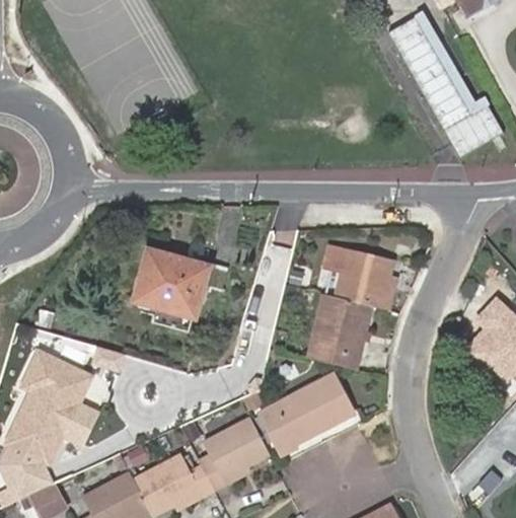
[(453,0),(463,18),(496,0),(453,0)]
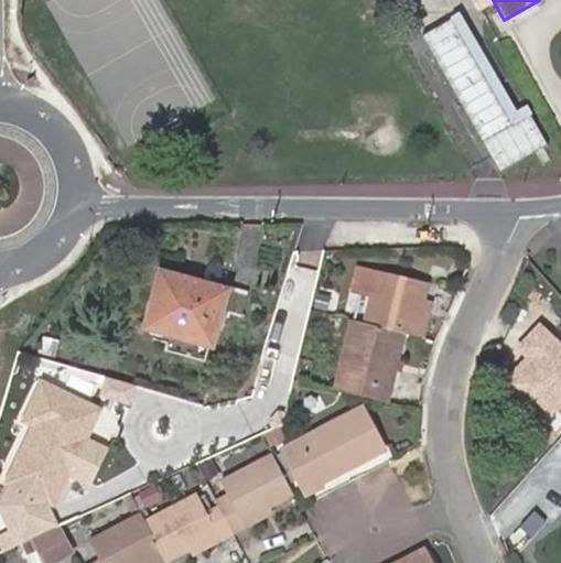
[(547,142),(526,100),(513,106),(464,8),(425,26),(494,168),(547,142)]
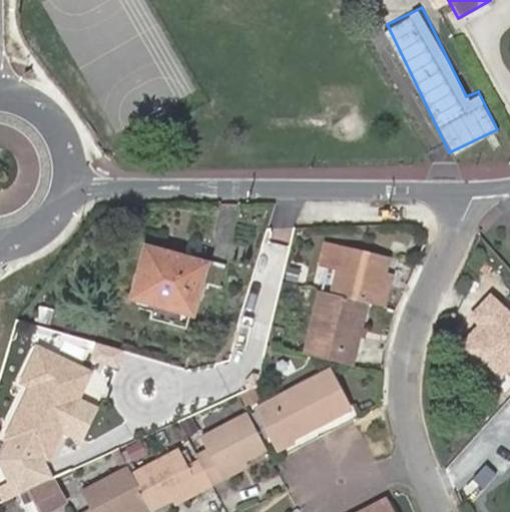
[(131,297),(188,313),(202,260),(145,244),(131,297)]
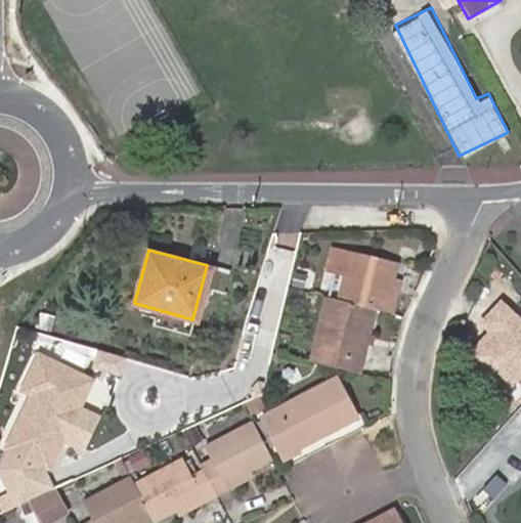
[(336,300),(368,308),(389,313),(397,278),(390,277),(394,261),(349,250),(336,300)]
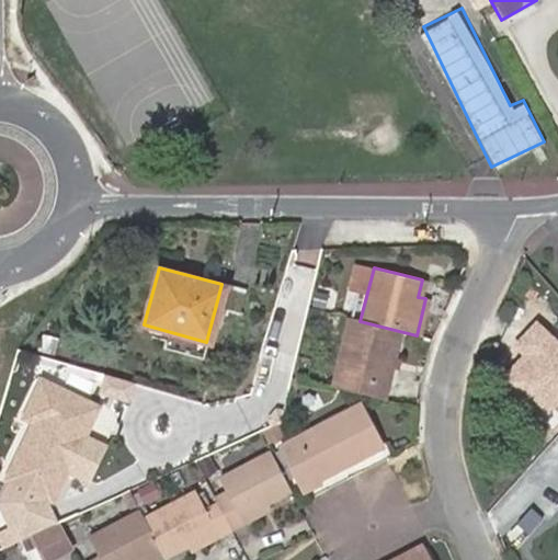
[(329,385),(379,397),(395,330),(360,321),(344,317),(329,385)]
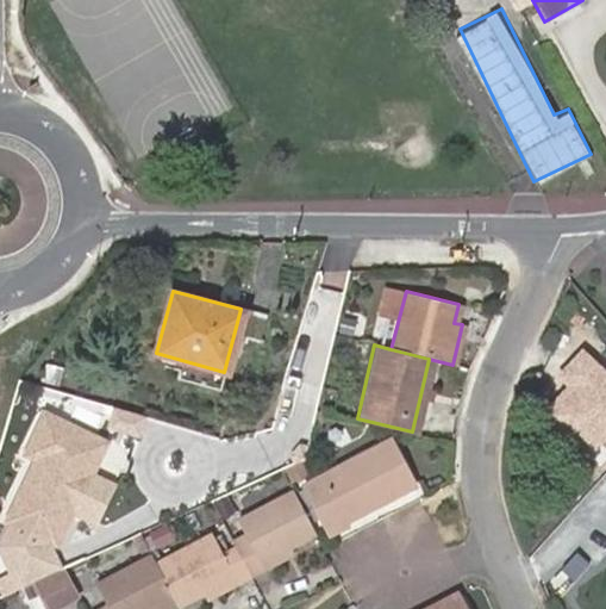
[(605,436),(605,373),(580,349),(556,374),(568,386),(545,410),(591,453),(605,436)]
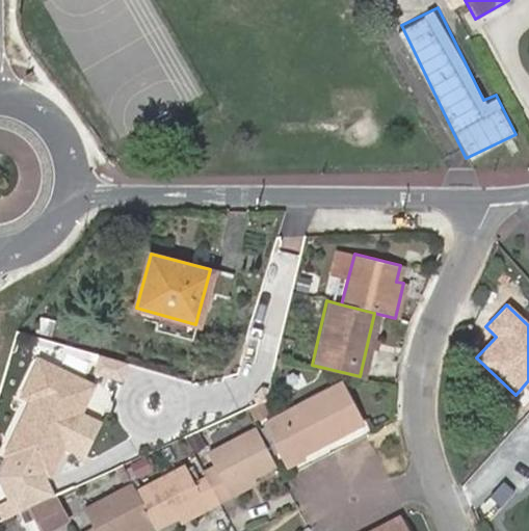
[(6,457),(50,478),(98,387),(36,359),(19,396),(29,400),(2,455),(6,457)]
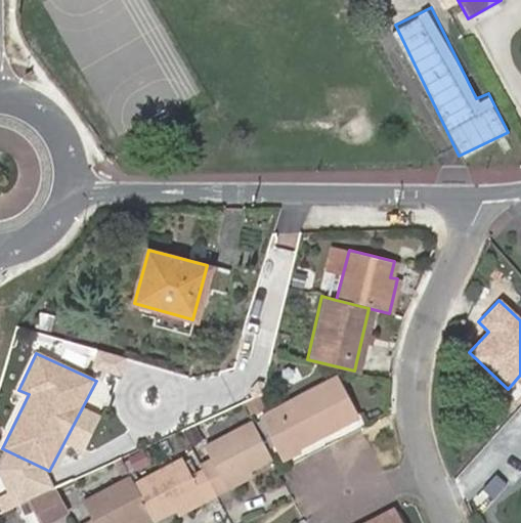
[(298,446),(357,415),(336,374),(262,413),(285,456),(300,449),(298,446)]
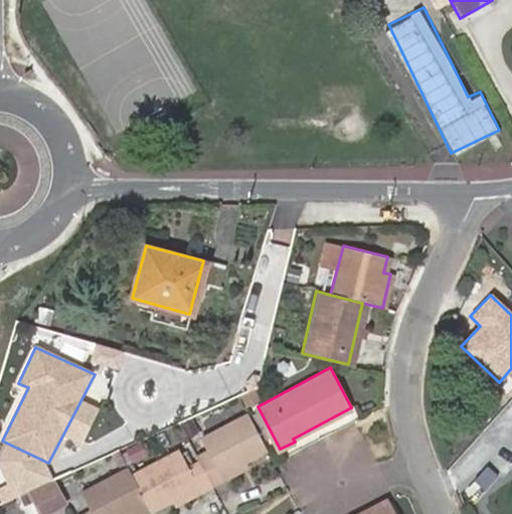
[(197,461),(209,484),(246,465),(244,460),(267,449),(247,411),(201,436),(210,455),(197,461)]
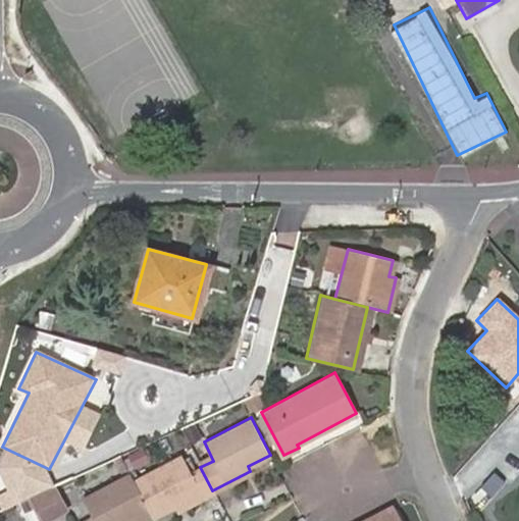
[(38,464),(6,449),(0,461),(0,473),(14,504),(30,498),(49,488),(38,464)]
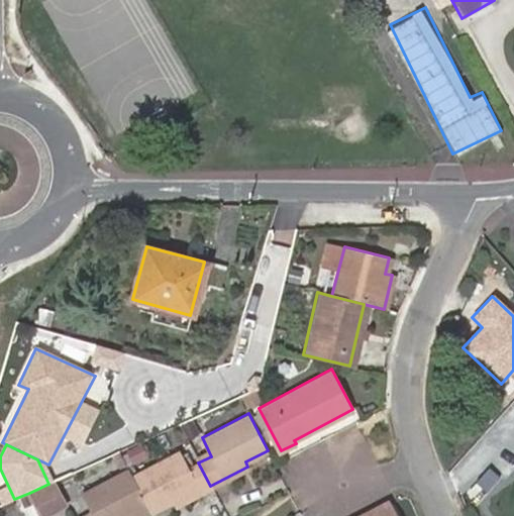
[(132,475),(149,510),(174,499),(177,504),(210,486),(198,462),(188,469),(179,451),(132,475)]
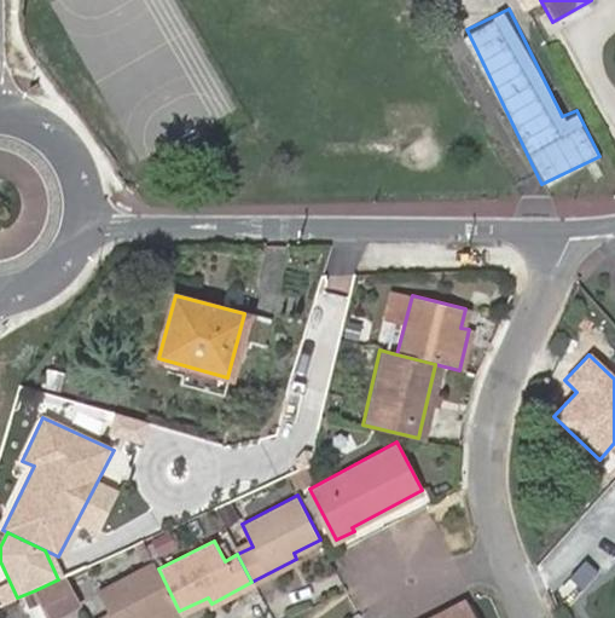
[(166,617),(179,611),(158,569),(155,561),(99,590),(110,612),(98,617),(166,617)]
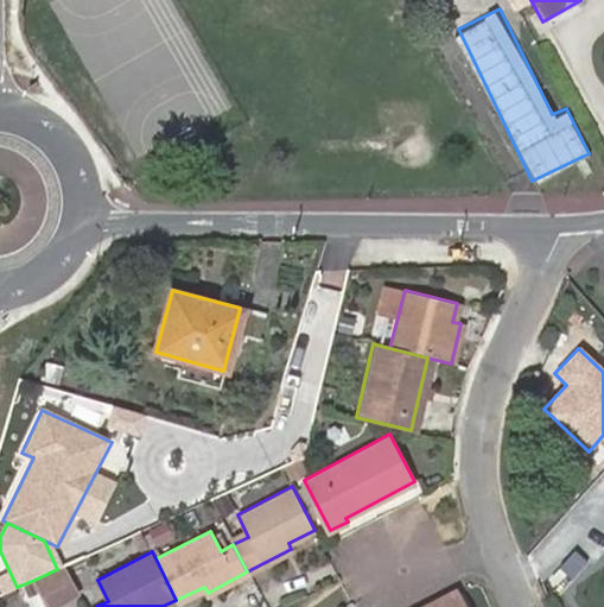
[(35,580),(46,606),(59,606),(78,598),(63,567),(57,569),(35,580)]
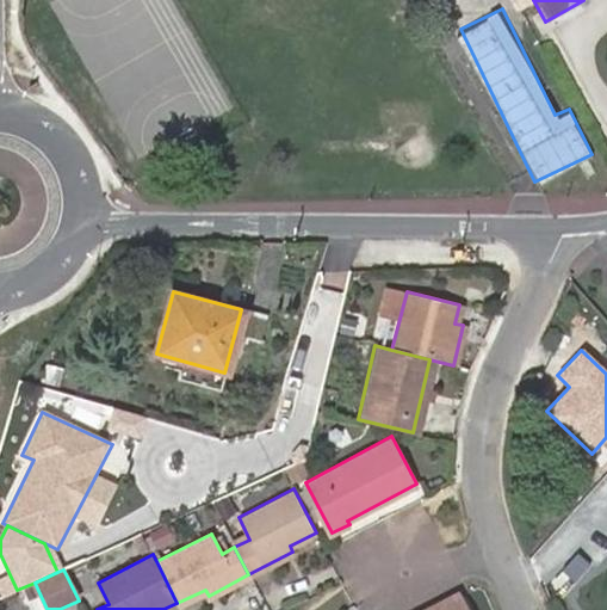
[(469,609),(462,595),(431,609),(469,609)]
